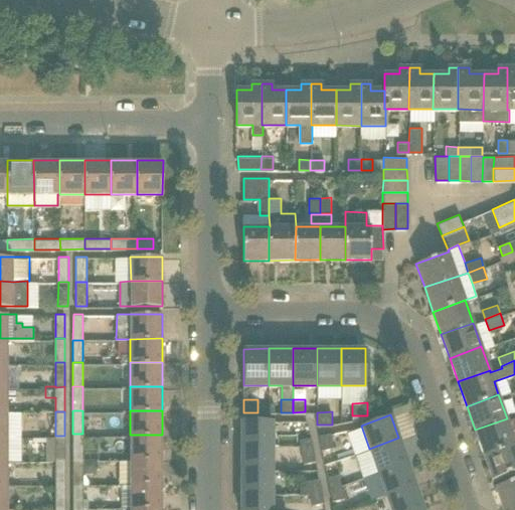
[(483,455),(514,443),(514,442),(507,418),(475,430),(483,455)]
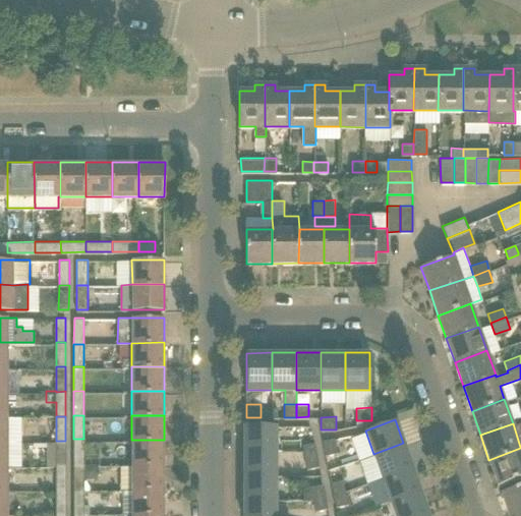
[(244,450),(275,450),(281,450),(281,425),(244,425),(244,450)]
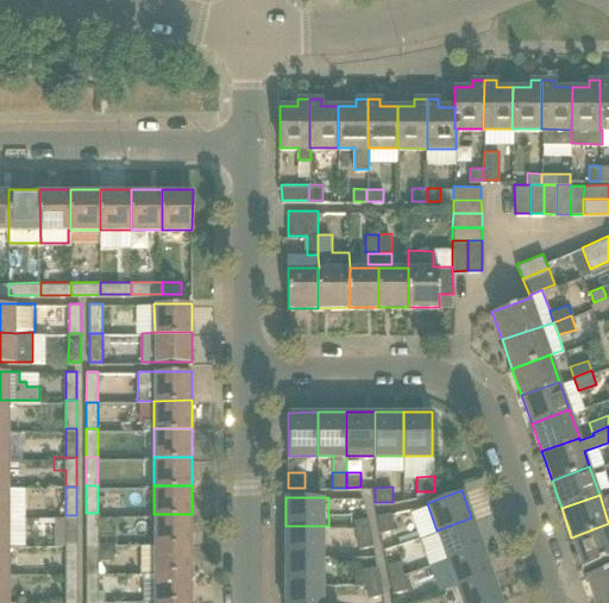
[(395,528),(391,510),(377,514),(381,531),(395,528)]
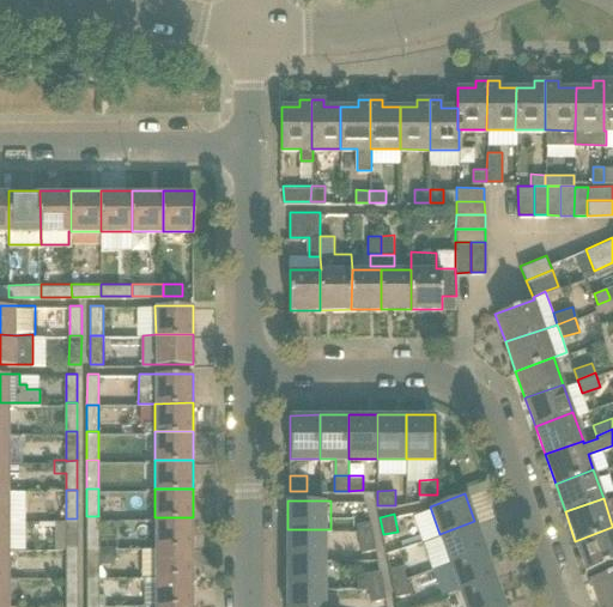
[(86,547),(98,547),(98,516),(86,516),(86,547)]
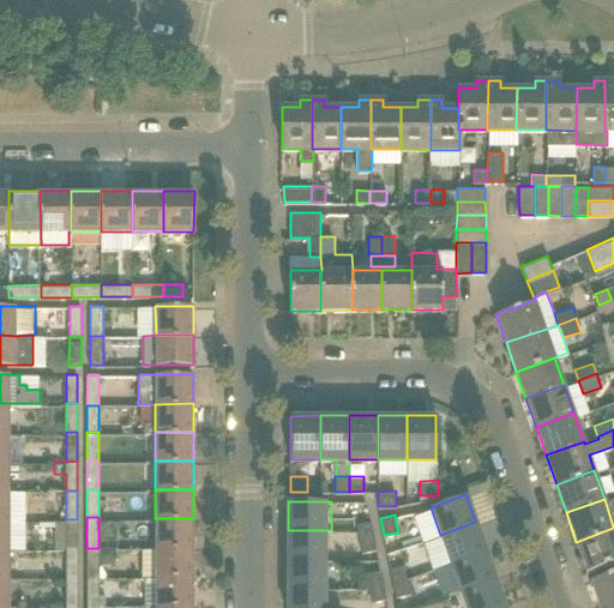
[(193,518),(155,518),(144,518),(144,548),(193,548),(193,518)]
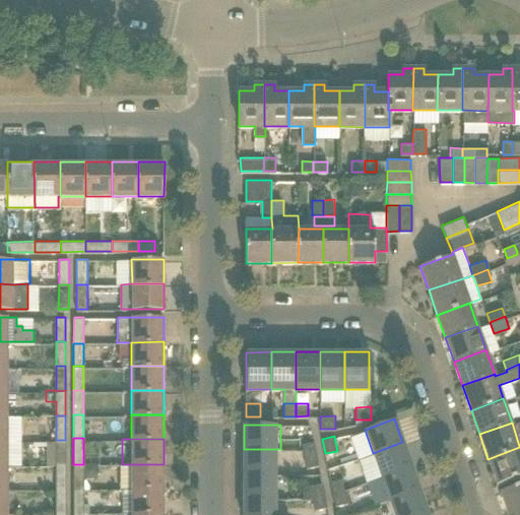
[(55,464),(65,464),(65,440),(56,440),(47,440),(47,464),(55,464)]
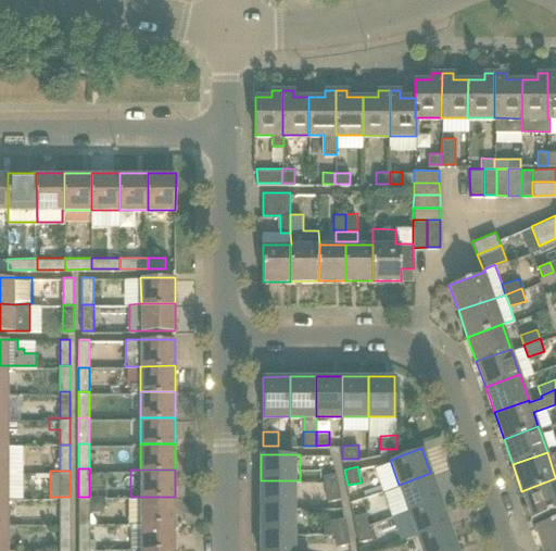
[(325,487),(339,484),(336,472),(323,475),(325,487)]
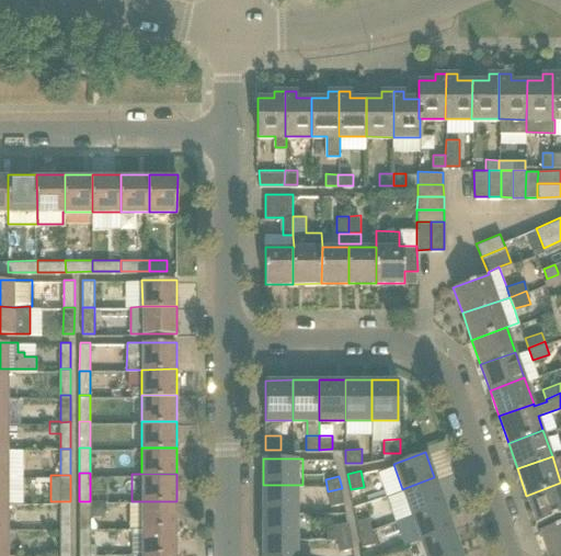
[(402,489),(411,513),(443,502),(434,477),(402,489)]
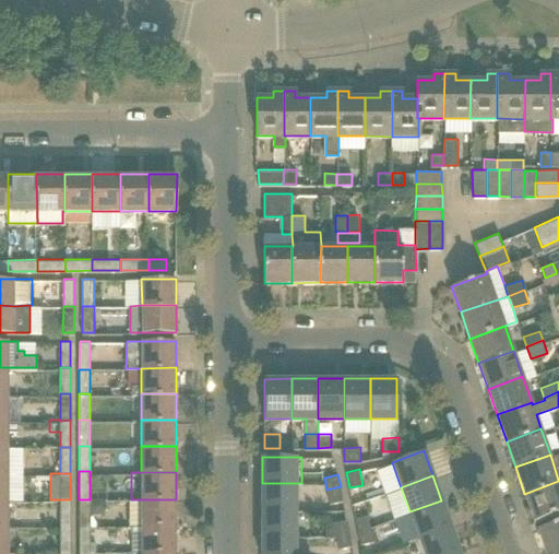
[(558,481),(524,494),(534,520),(558,511),(558,481)]
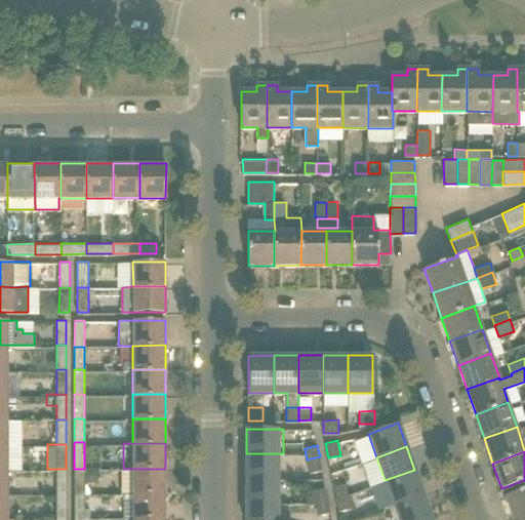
[(277,478),(277,453),(246,453),(246,478),(277,478)]
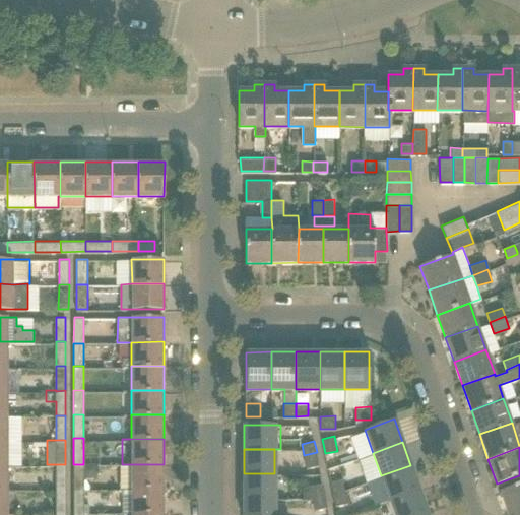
[(319,464),(317,452),(304,455),(307,467),(319,464)]
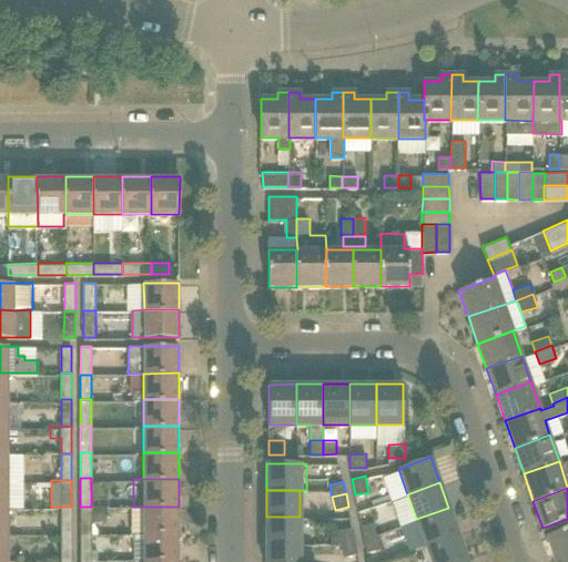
[(60,507),(60,533),(71,533),(71,507),(60,507)]
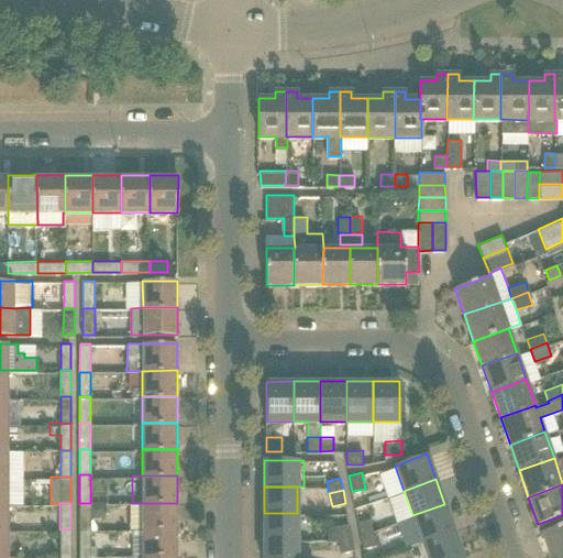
[(90,529),(90,503),(79,503),(79,529),(90,529)]
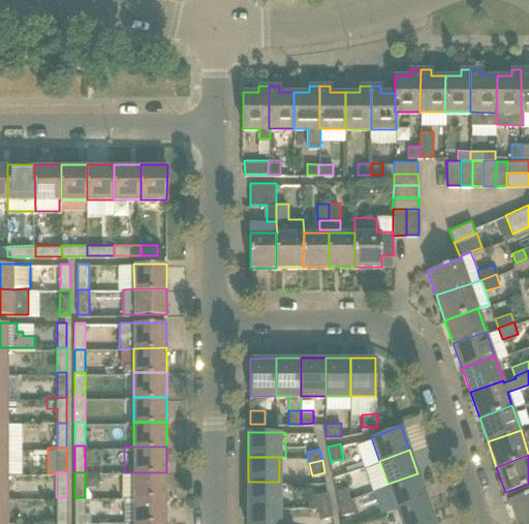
[(166,472),(124,472),(124,497),(166,497),(166,472)]
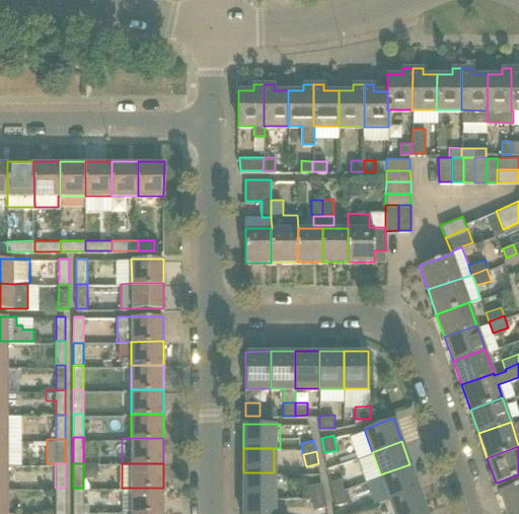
[(380,474),(388,498),(418,488),(410,464),(380,474)]
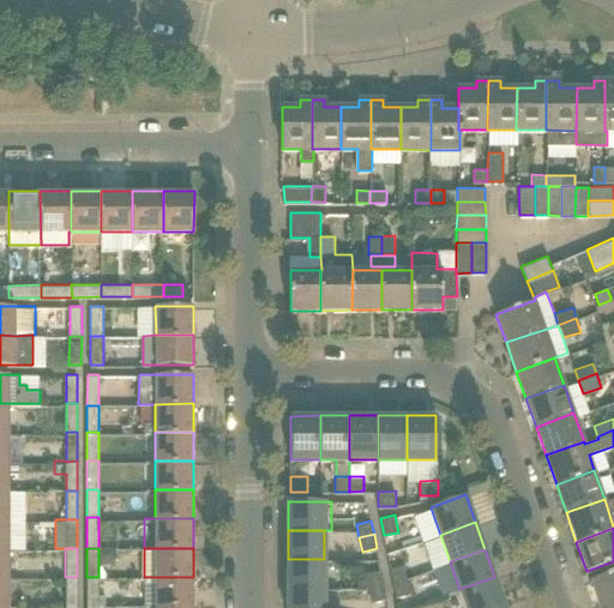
[(324,588),(324,559),(288,559),(288,589),(324,588)]
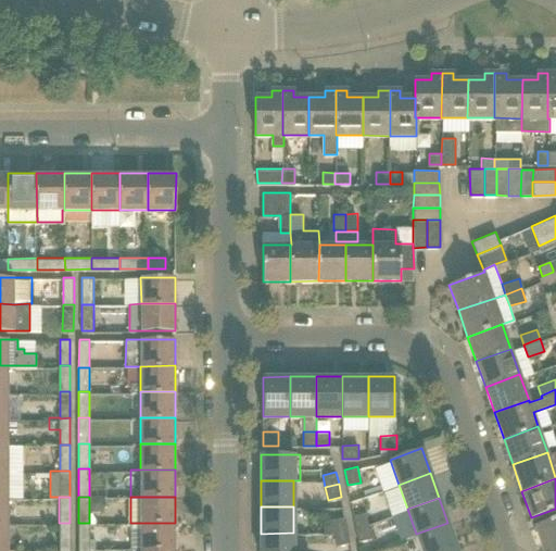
[(356,527),(369,524),(367,512),(353,514),(356,527)]
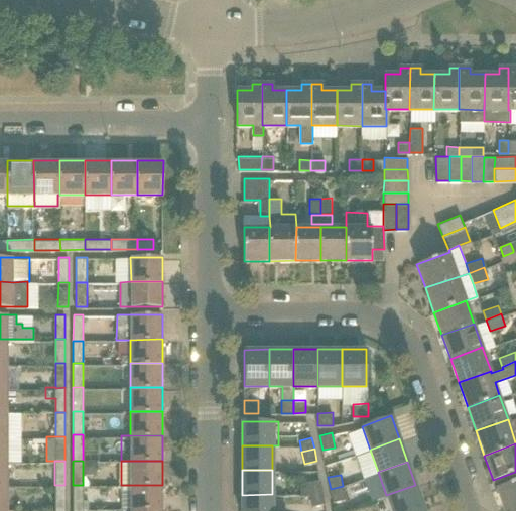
[(310,493),(323,491),(320,479),(308,481),(310,493)]
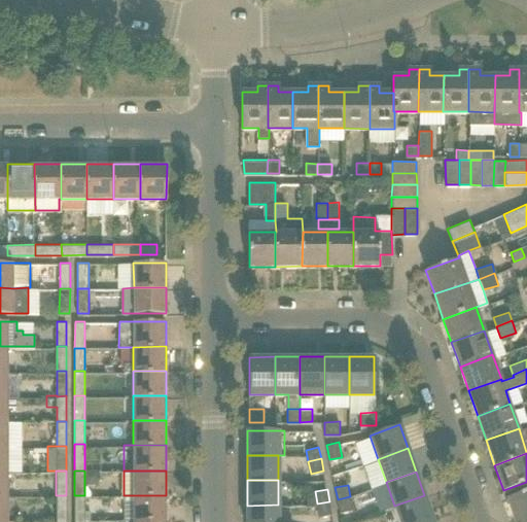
[(526,490),(506,497),(514,521),(516,521),(526,518),(526,490)]
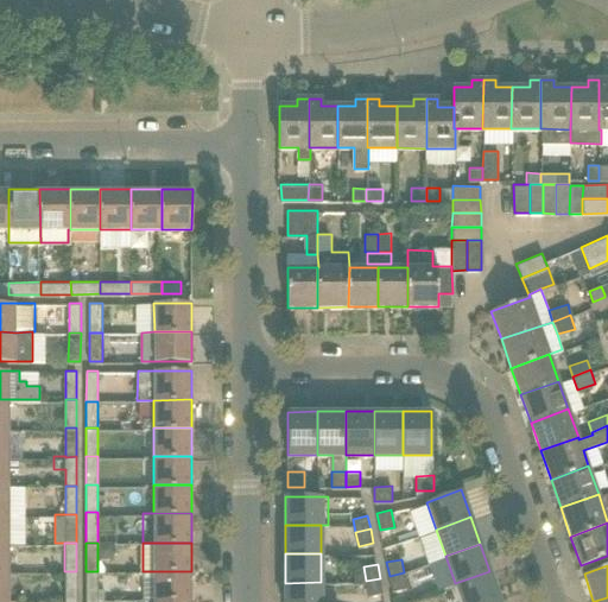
[(64,571),(64,600),(76,600),(76,571),(64,571)]
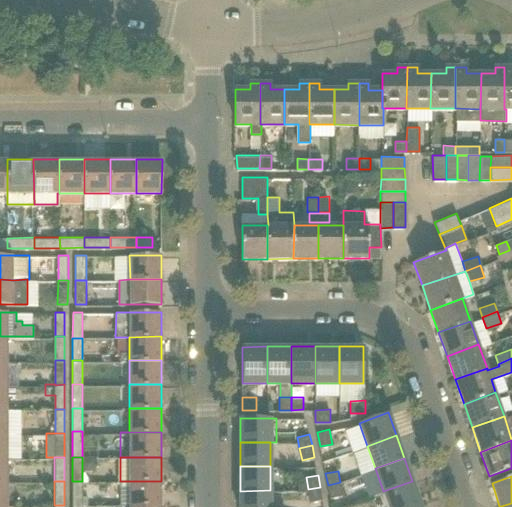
[(72,505),(82,505),(82,504),(96,504),(96,499),(88,499),(88,495),(82,495),(82,481),(72,481),(72,505)]
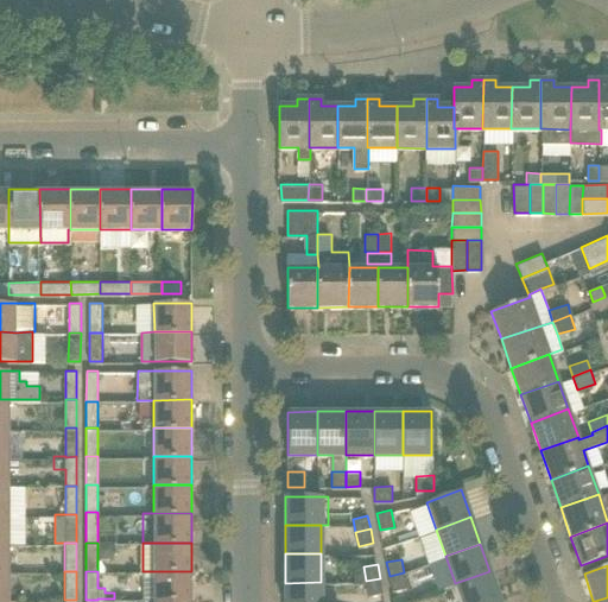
[(191,571),(143,571),(143,600),(191,600),(191,571)]
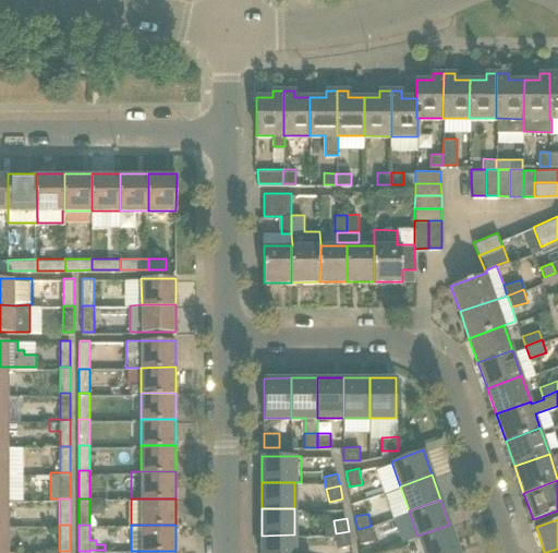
[(449,525),(417,536),(423,552),(446,552),(458,549),(449,525)]
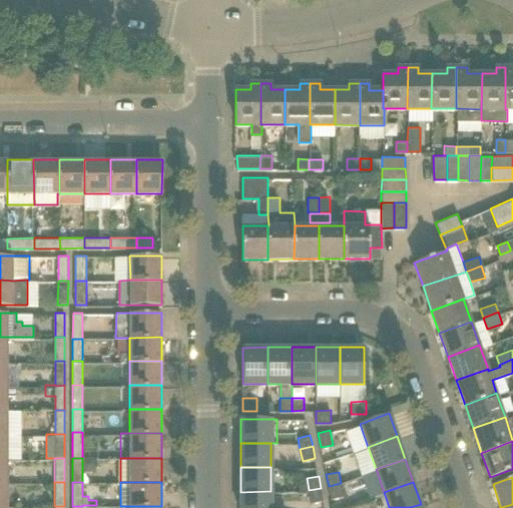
[(344,495),(341,483),(329,486),(331,498),(344,495)]
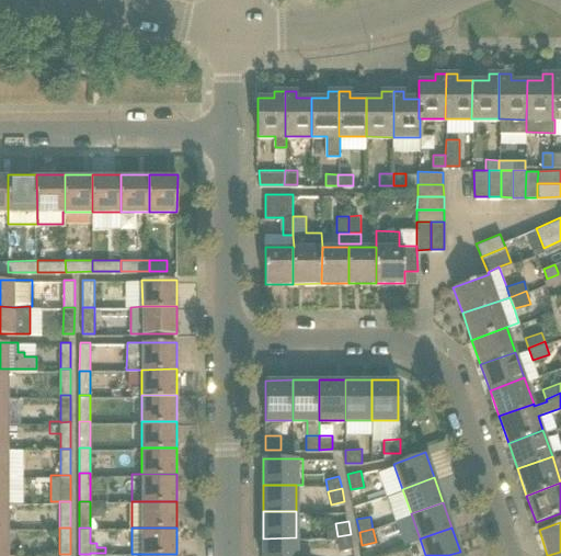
[(354,546),(351,534),(338,536),(340,549),(354,546)]
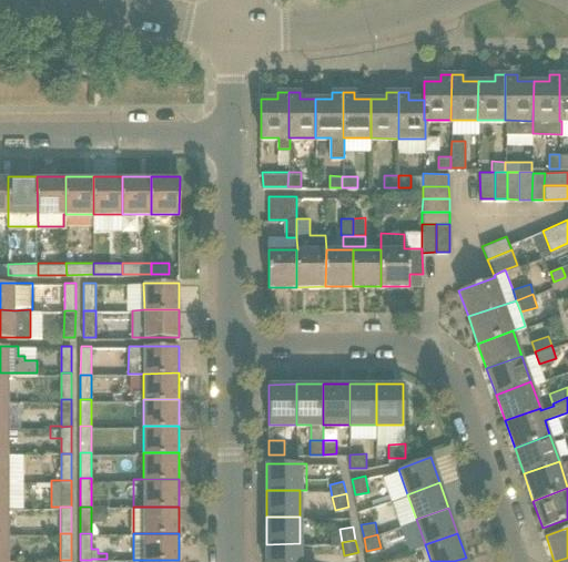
[(300,561),(300,543),(266,544),(266,561),(300,561)]
